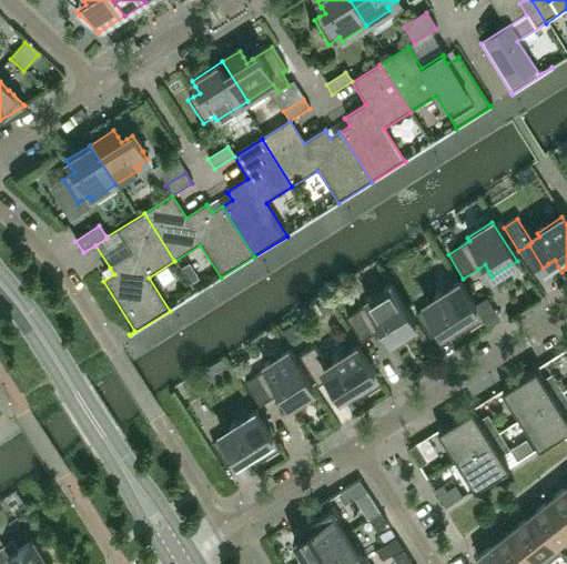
[(484,322),(458,282),(434,298),(436,302),(415,315),(429,339),(446,329),(445,329),(452,325),(455,331),(458,338),(484,322)]
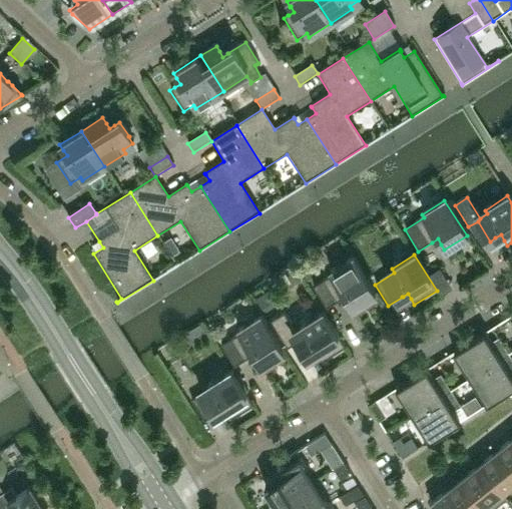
[(375,294),(352,259),(330,273),(332,276),(313,288),(326,310),(340,301),(346,297),(349,303),(352,308),(375,294)]
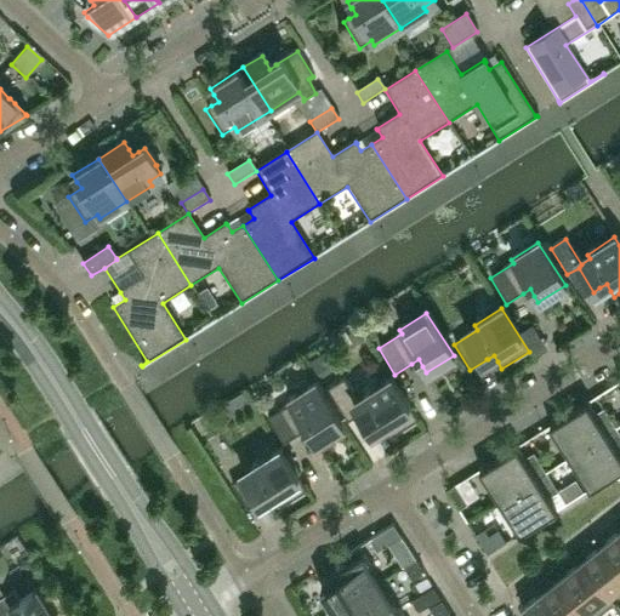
[(417,422),(409,409),(390,378),(363,395),(365,400),(359,405),(343,380),(326,391),(347,423),(358,416),(370,433),(376,429),(382,426),(386,432),(390,439),(417,422)]
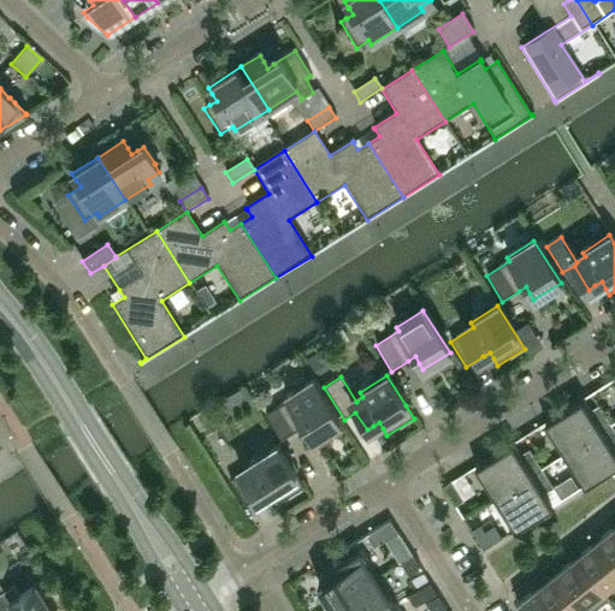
[(339,422),(312,380),(285,397),(288,401),(265,416),(281,442),(297,431),(305,426),(308,433),(313,440),(339,422)]
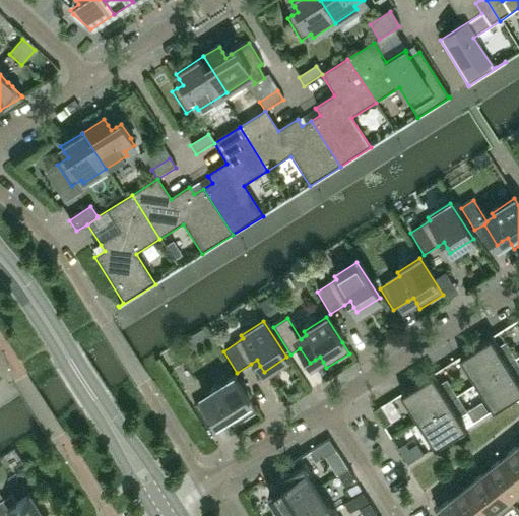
[(508,366),(498,349),(491,338),(459,359),(476,385),(508,366)]
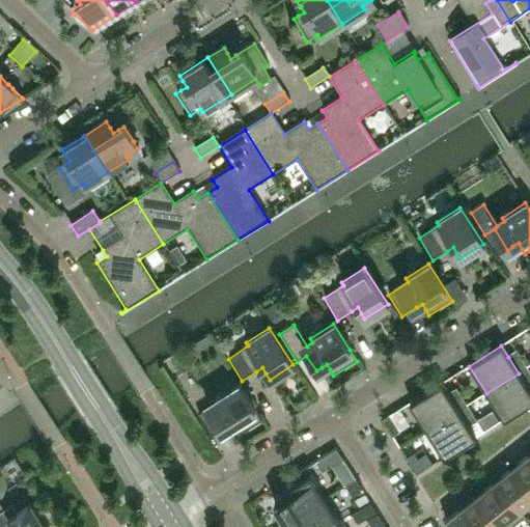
[(526,368),(515,352),(508,357),(519,373),(526,368)]
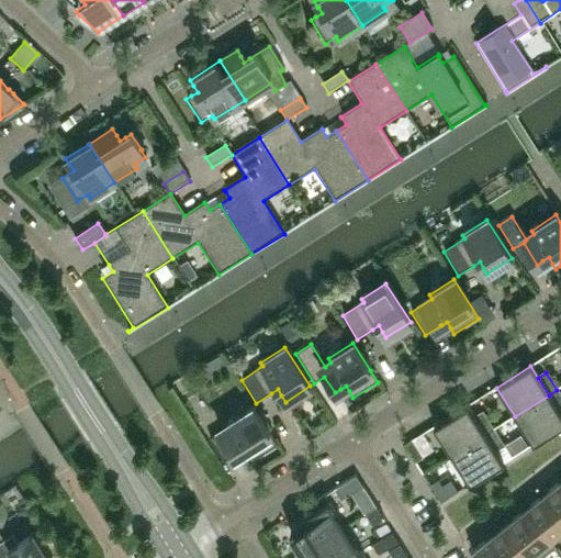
[(560,411),(560,397),(557,390),(549,395),(560,413),(560,411)]
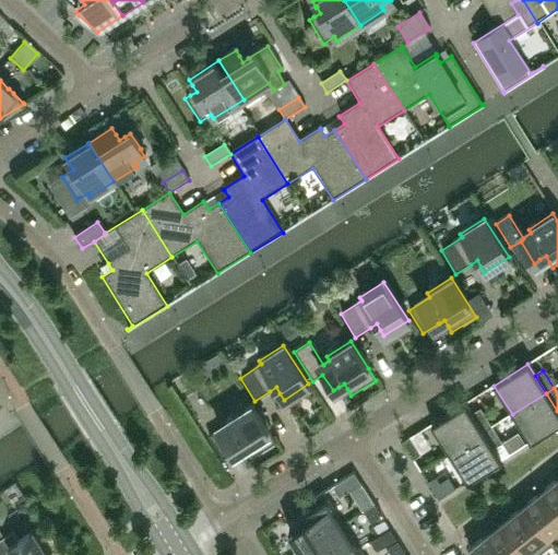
[(557,425),(557,412),(557,411),(546,393),(512,414),(530,444),(557,425)]
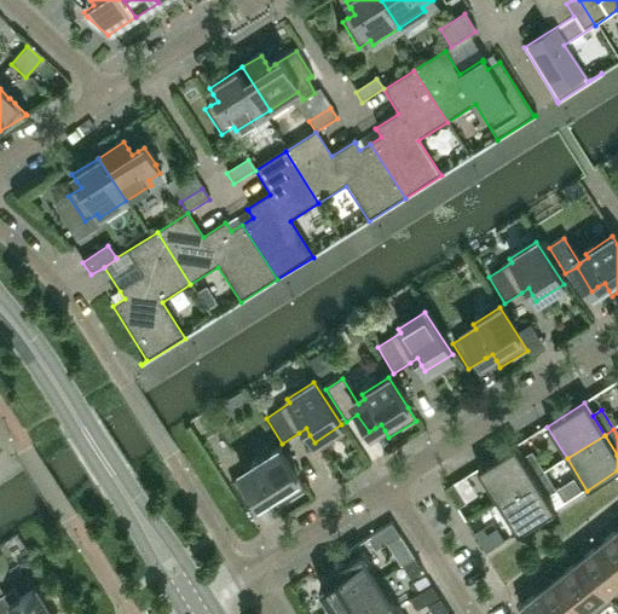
[(305,491),(277,447),(250,464),(253,469),(230,484),(246,509),(270,494),(278,508),(305,491)]
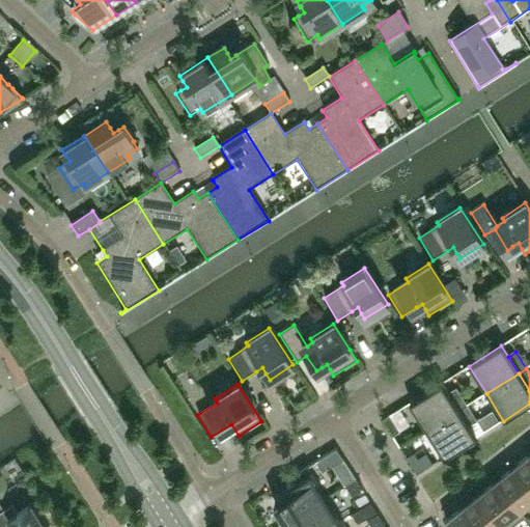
[(458,411),(448,394),(441,384),(409,404),(426,432),(458,411)]
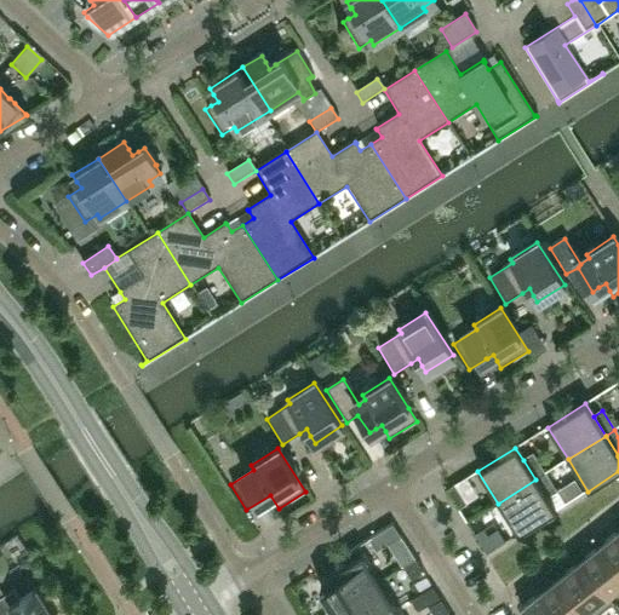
[(544,475),(532,455),(523,460),(536,480),(544,475)]
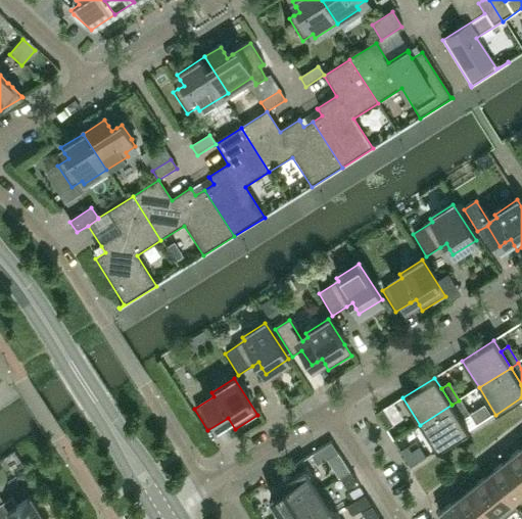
[(469,417),(459,400),(452,405),(462,421),(469,417)]
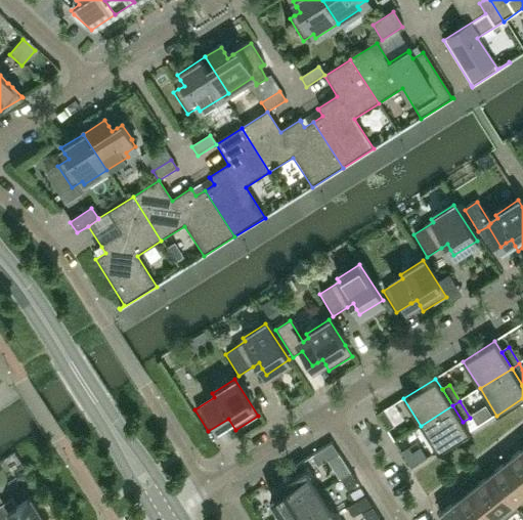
[(470,433),(463,422),(452,405),(421,426),(437,452),(470,433)]
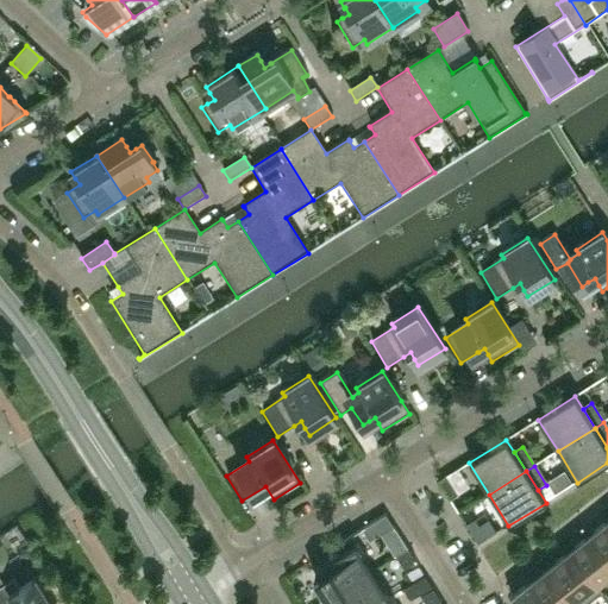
[(457,497),(445,478),(438,483),(439,486),(450,502),(457,497)]
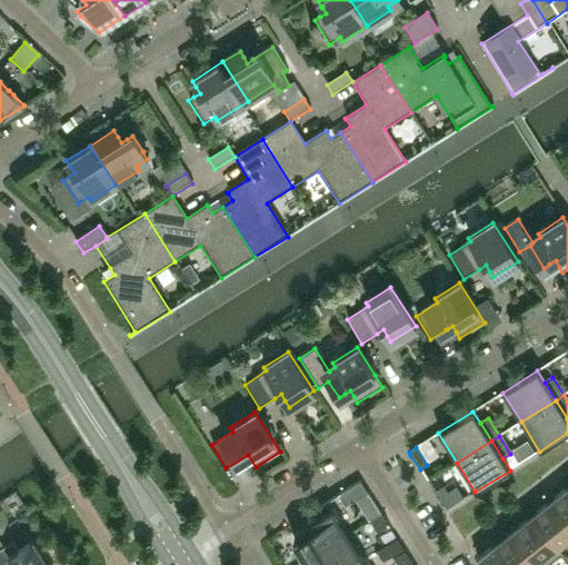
[(345,508),(367,494),(359,483),(337,497),(345,508)]
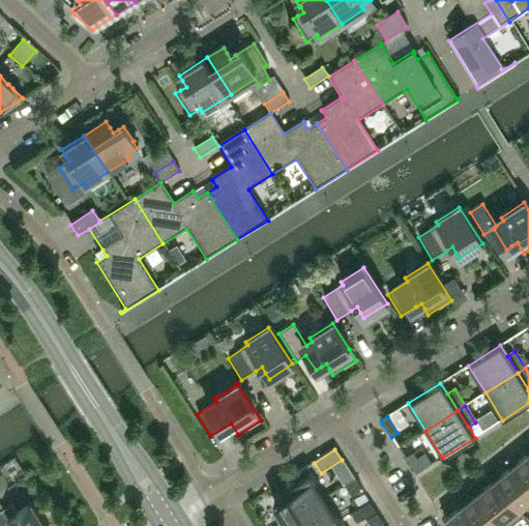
[(422,471),(412,455),(405,459),(412,471),(415,475),(422,471)]
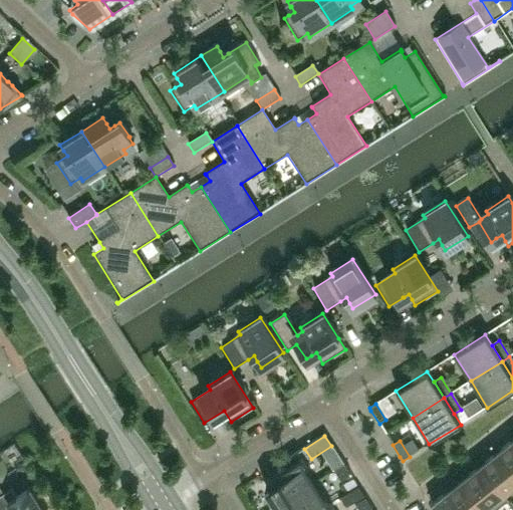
[(512,441),(497,454),(512,474),(512,441)]
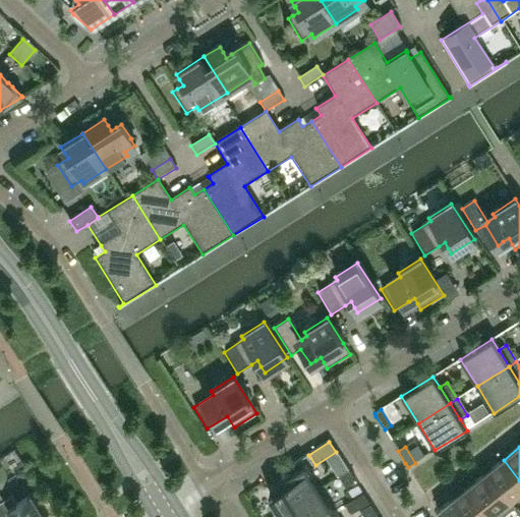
[(519,493),(519,480),(504,460),(486,474),(509,502),(510,502),(519,493)]
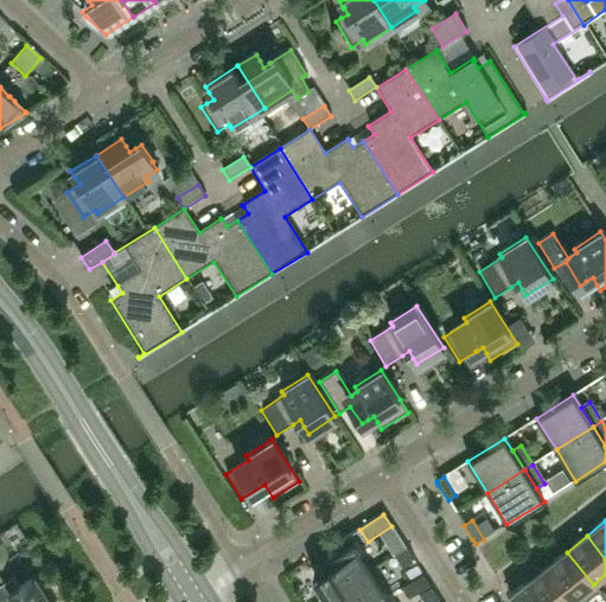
[(371,570),(353,544),(349,537),(333,546),(338,554),(313,569),(317,575),(312,578),(325,600),(371,570)]
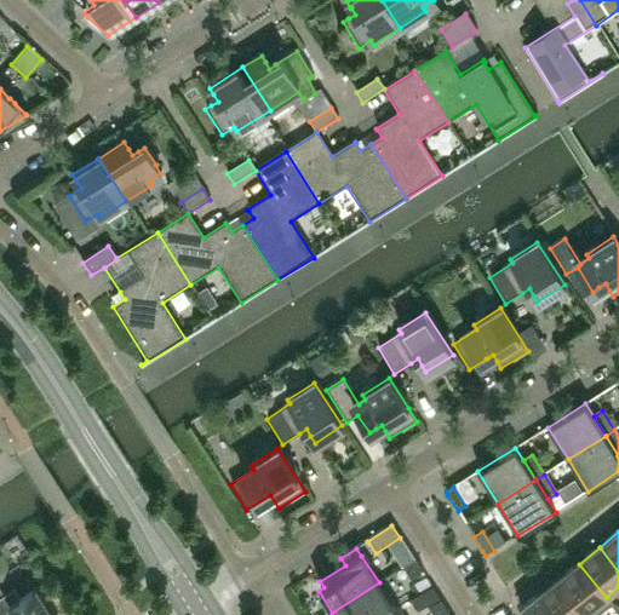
[(423,574),(414,561),(402,568),(411,581),(423,574)]
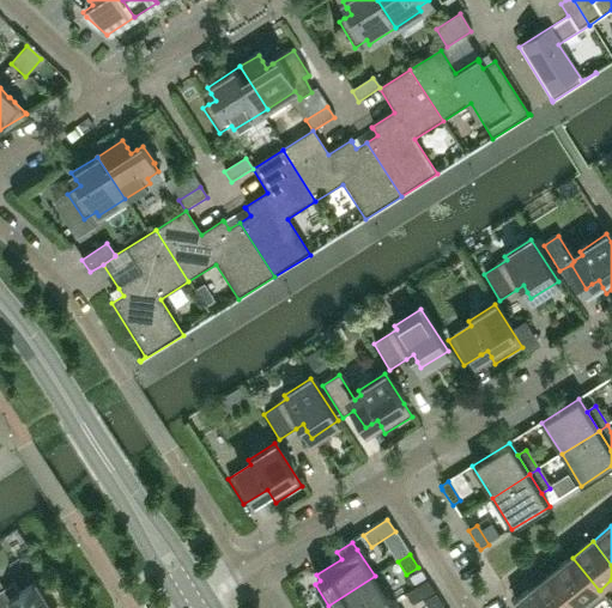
[(599,590),(573,558),(552,573),(579,607),(580,606),(581,607),(593,607),(606,597),(600,590),(599,590)]
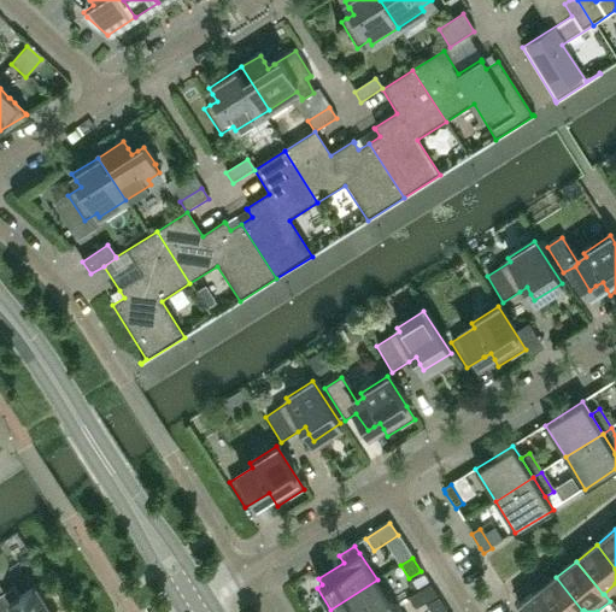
[(582,611),(556,577),(518,606),(517,605),(516,605),(517,607),(520,611),(543,611),(546,608),(549,611),(585,611),(584,610),(582,611)]
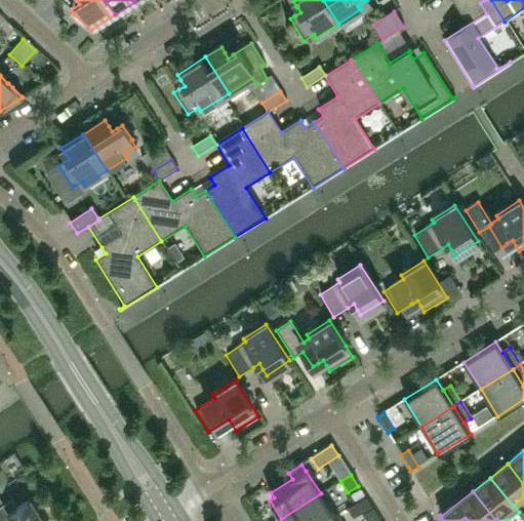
[(329,520),(335,517),(321,493),(281,519),(282,520),(329,520)]
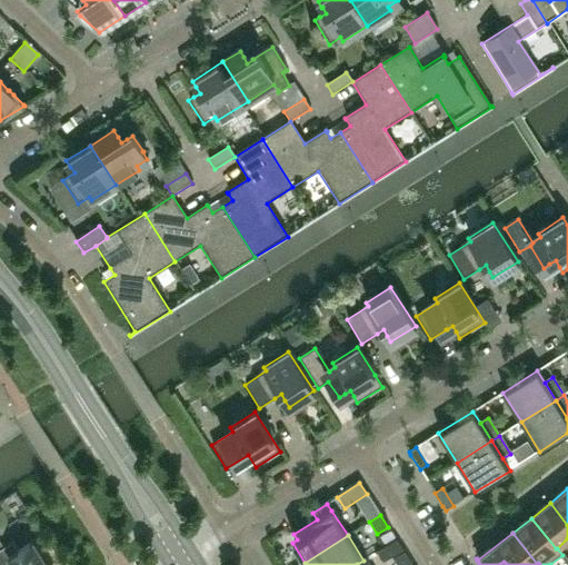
[(397,541),(376,554),(382,564),(402,552),(397,541)]
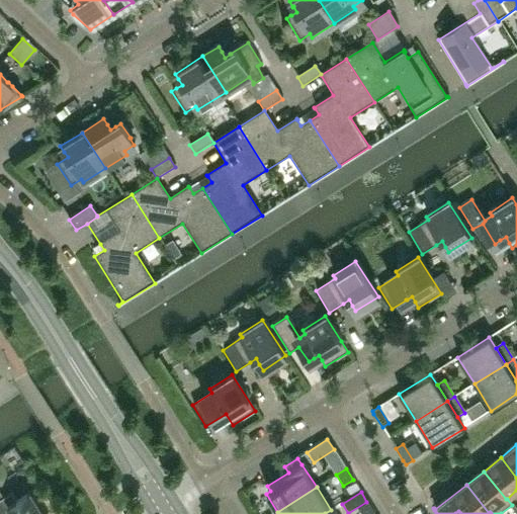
[(39,513),(27,494),(15,502),(10,495),(2,500),(0,501),(0,513),(39,513)]
